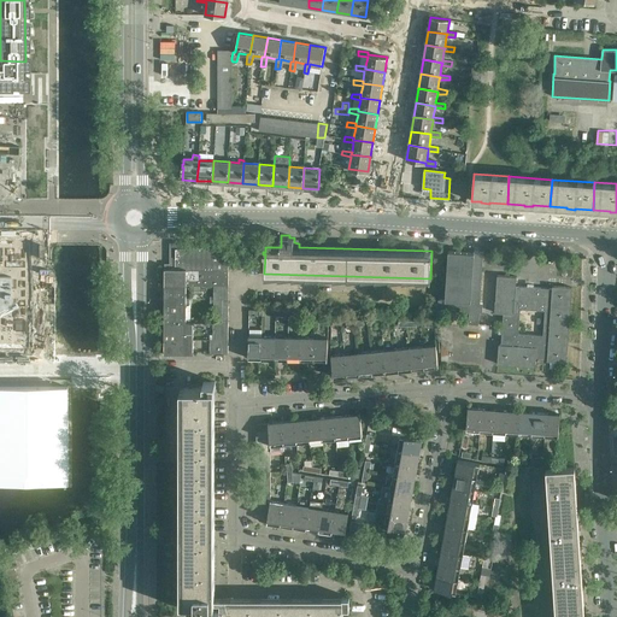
[(0,347),(25,348),(25,242),(0,241),(0,347)]
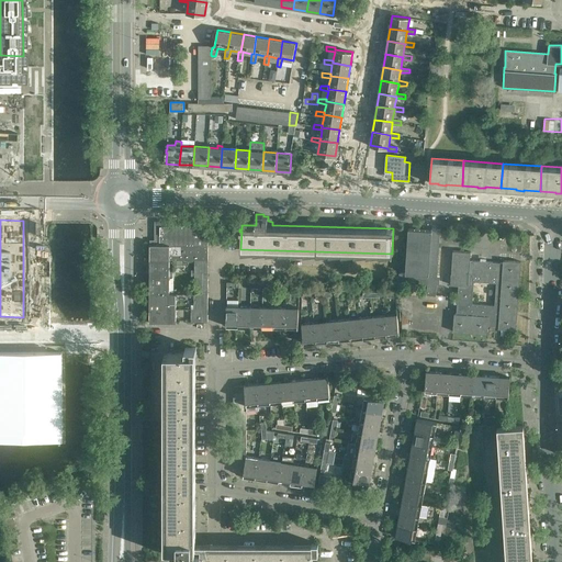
[(159,239),(150,239),(150,259),(169,259),(194,259),(209,260),(209,245),(209,237),(209,225),(175,225),(159,225),(159,239)]
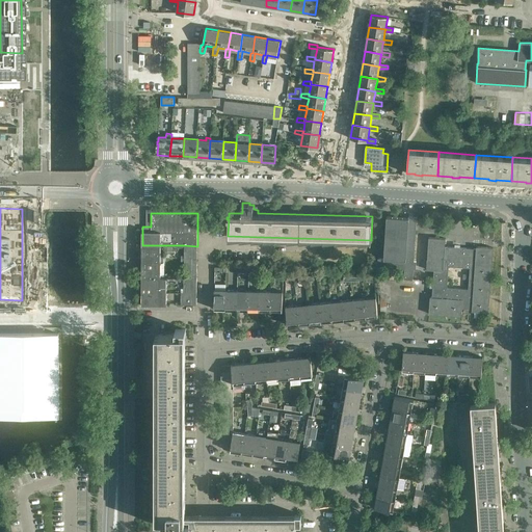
[(408,218),(387,216),(383,259),(377,258),(377,267),(404,268),(404,278),(413,278),(414,268),(416,269),(417,261),(414,261),(417,216),(408,216),(408,218)]
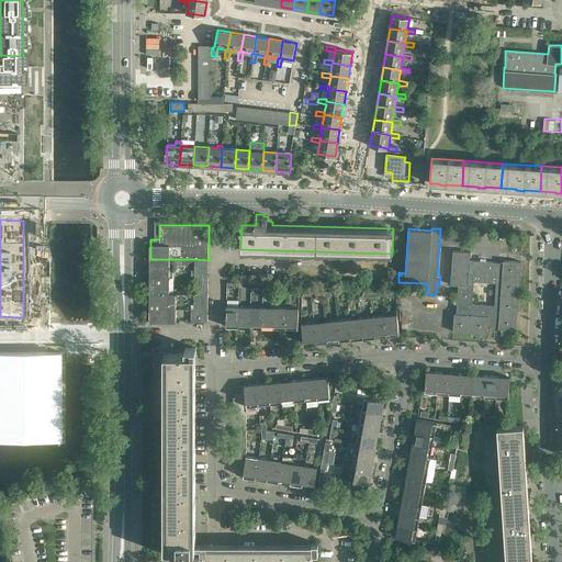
[(503,262),(470,260),(471,251),(452,250),(450,284),(459,285),(457,313),(454,313),(453,332),(487,334),(489,325),(498,326),(498,328),(516,329),(521,261),(503,260),(503,262)]
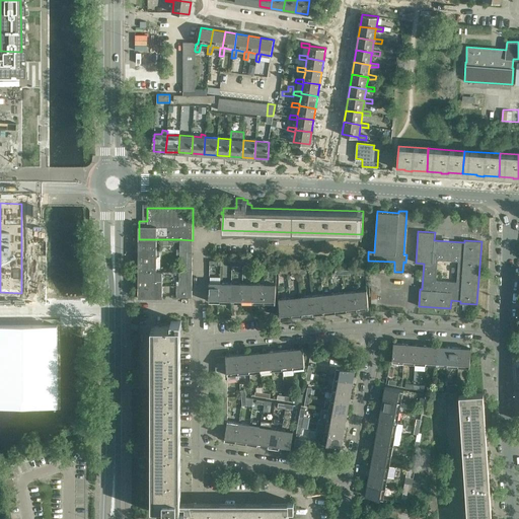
[(138,271),(156,271),(156,255),(156,249),(156,239),(139,239),(138,271)]
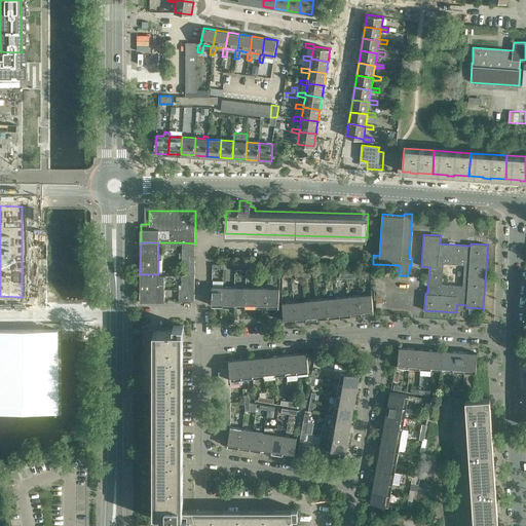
[(195,243),(182,242),(182,253),(182,258),(194,258),(195,243)]
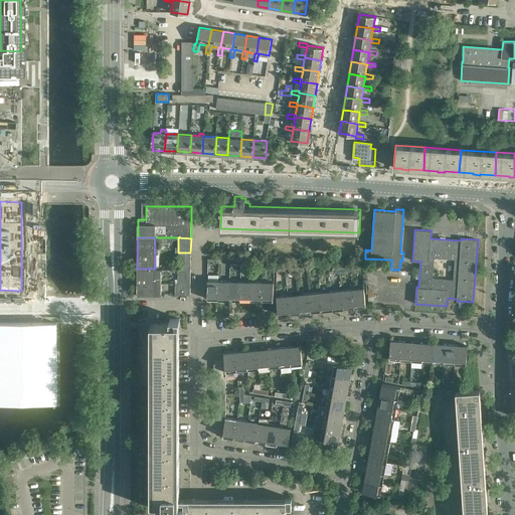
[(190,252),(178,252),(178,269),(190,269),(190,252)]
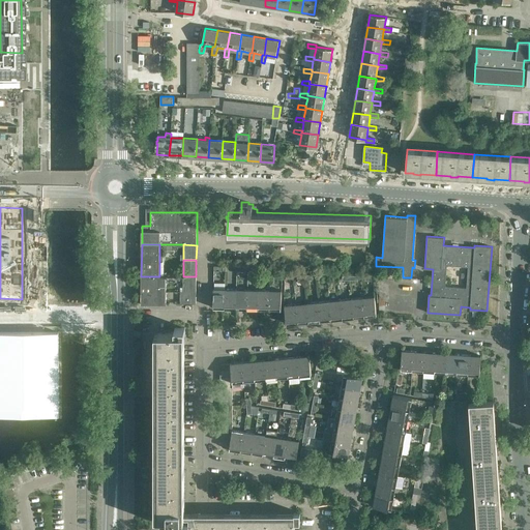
[(167,303),(167,285),(167,276),(159,276),(141,276),(141,303),(159,303),(167,303)]
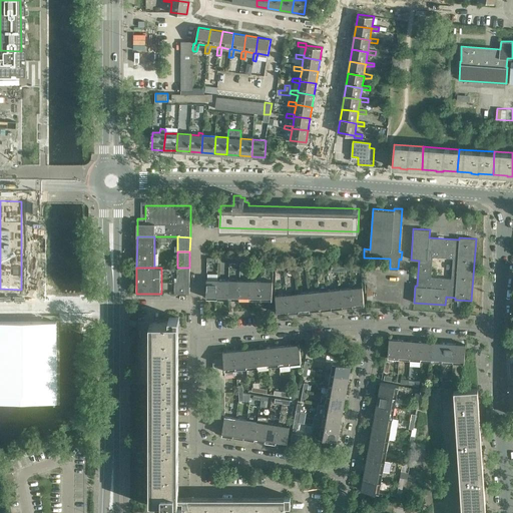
[(177,276),(174,276),(174,294),(189,294),(189,268),(177,268),(177,276)]
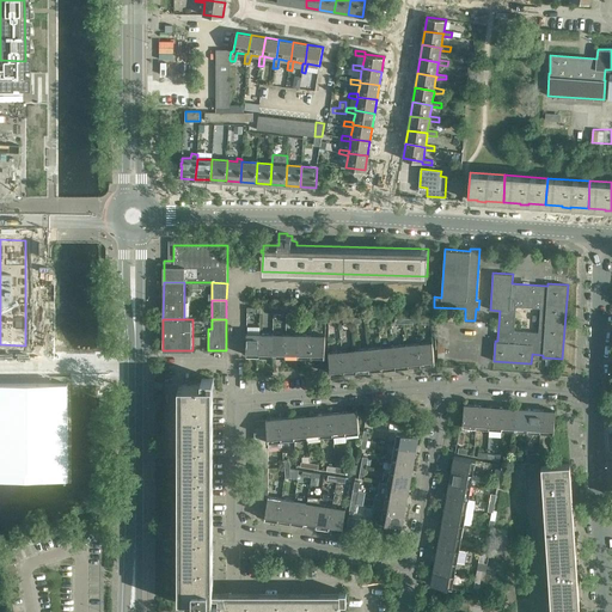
[(261,334),(246,332),(246,355),(259,355),(261,334)]
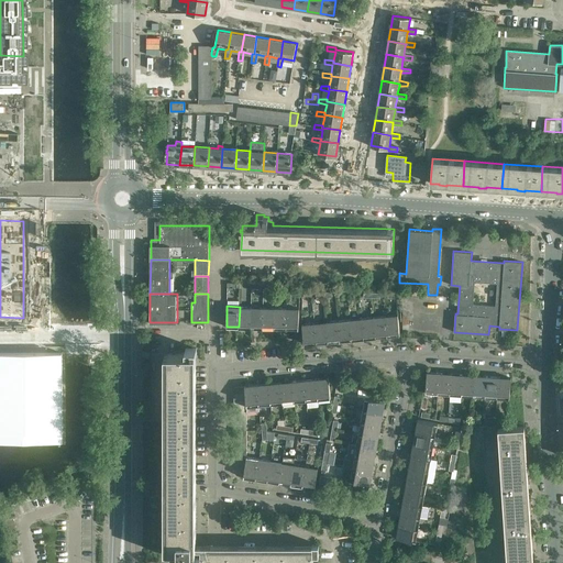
[(239,327),(251,327),(251,307),(240,307),(239,327)]
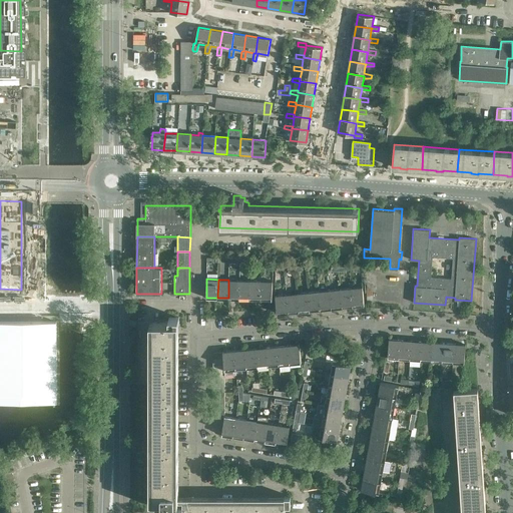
[(239,299),(239,280),(228,280),(228,298),(239,299)]
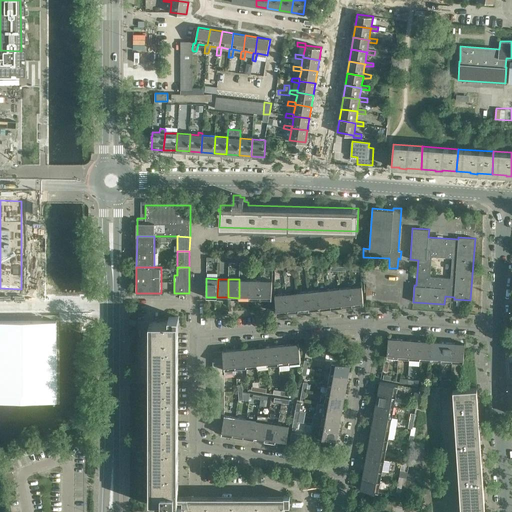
[(250,298),(250,279),(239,279),(239,298),(250,298)]
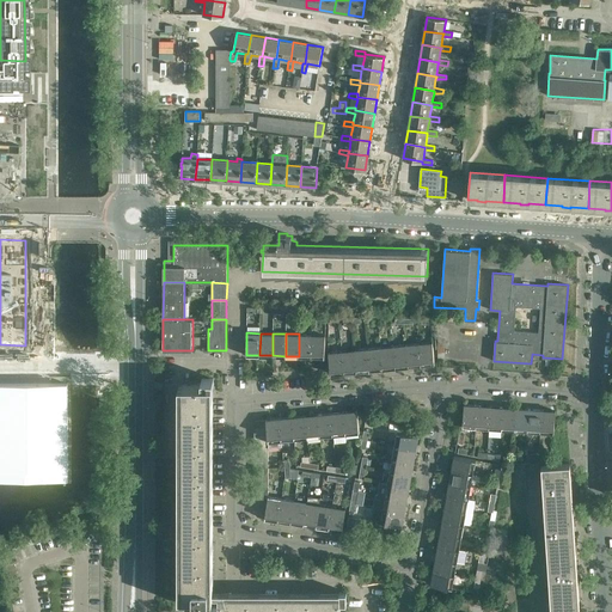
[(299,334),(299,356),(311,356),(312,335),(299,334)]
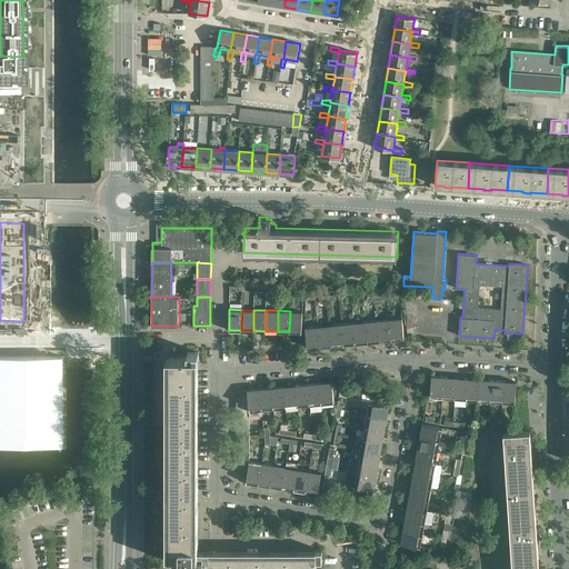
[(290,311),(289,331),(302,332),(302,311),(290,311)]
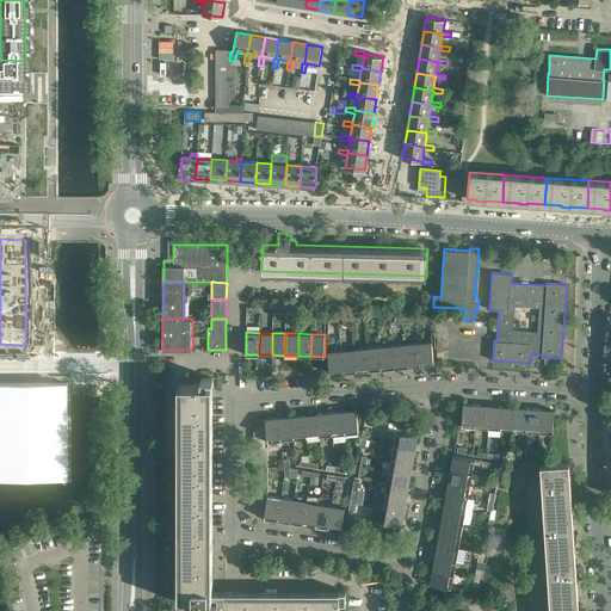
[(419,343),(421,364),(434,363),(432,341),(419,343)]
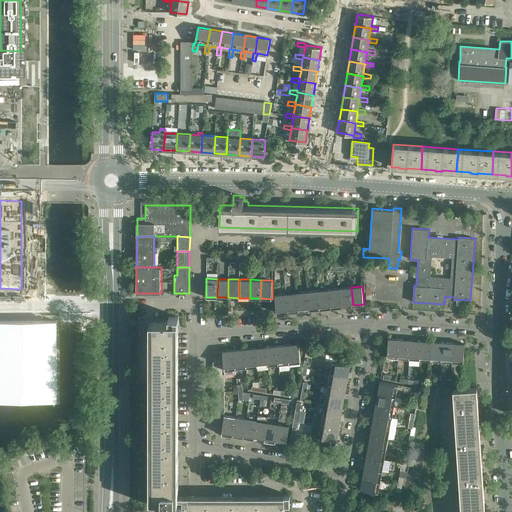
[(342,306),(353,305),(351,287),(340,288),(342,306)]
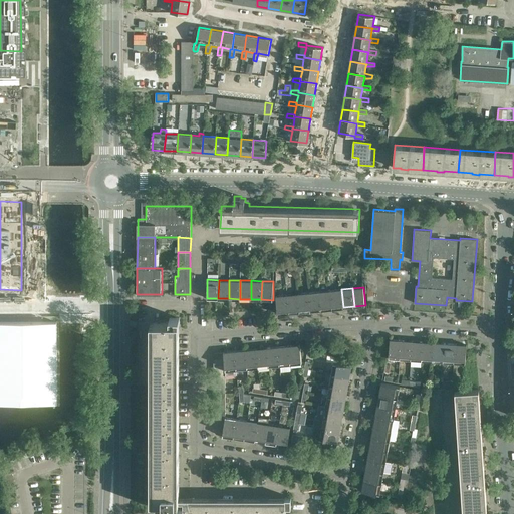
[(341,289),(330,290),(332,308),(343,307),(341,289)]
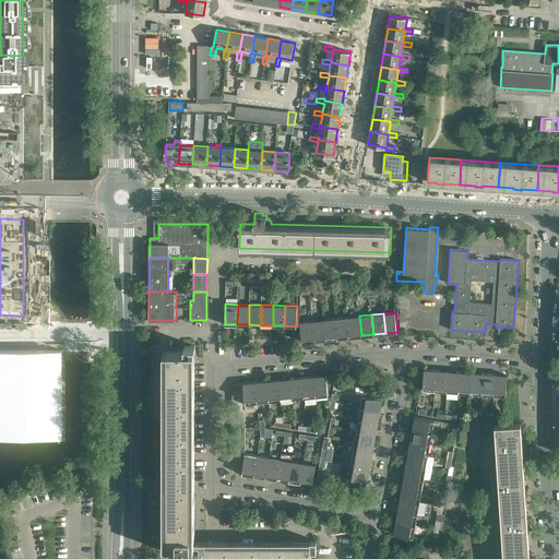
[(361,335),(359,316),(348,317),(349,336),(361,335)]
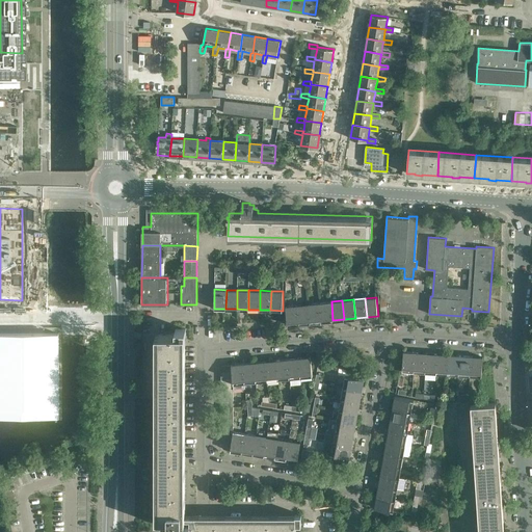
[(331,301),(320,302),(322,322),(333,320),(331,301)]
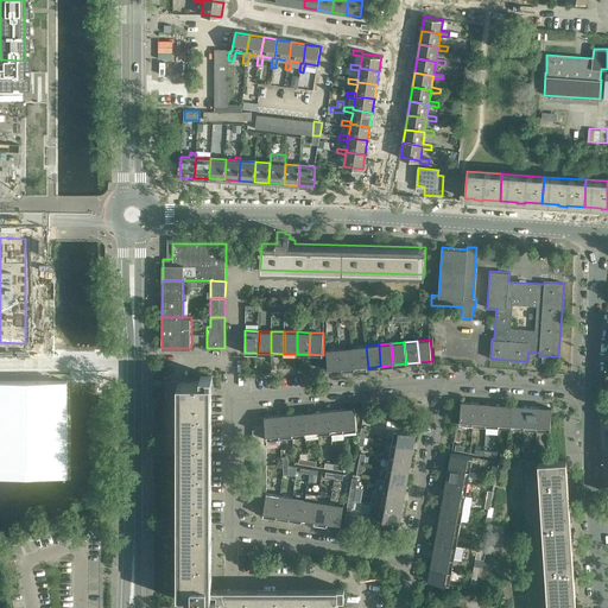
[(366,346),(353,347),(355,369),(368,368),(366,346)]
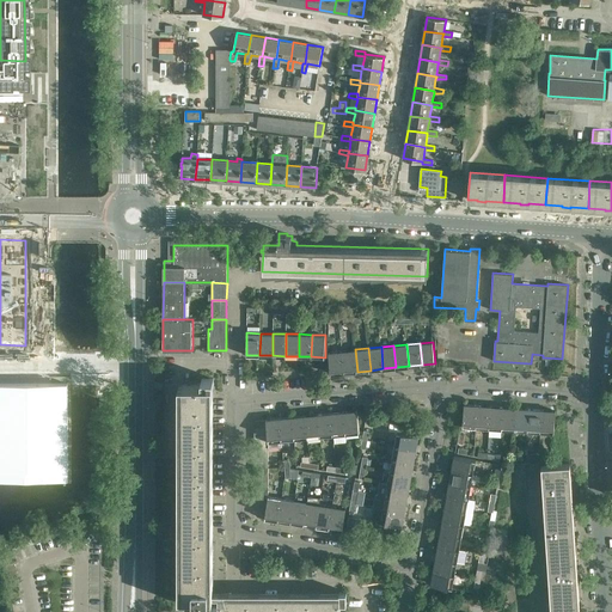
[(355,349),(342,350),(344,373),(357,372),(355,349)]
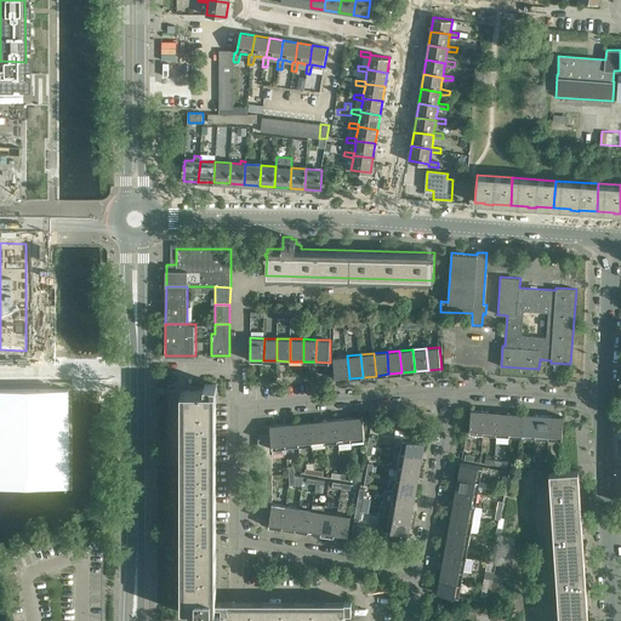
[(334,358),(336,380),(349,379),(347,355),(334,358)]
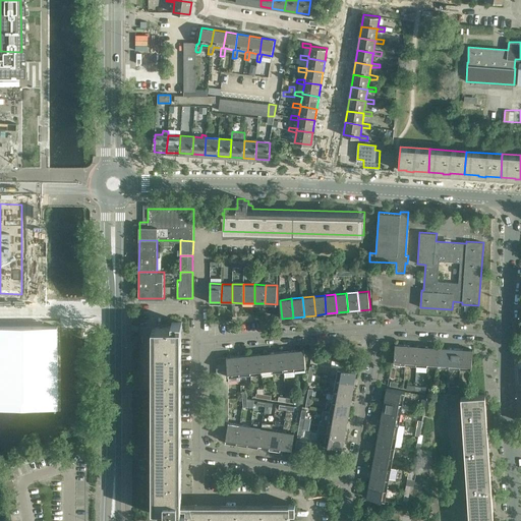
[(168,328),(153,327),(153,391),(153,508),(165,508),(165,518),(171,518),(171,520),(169,520),(179,520),(178,520),(178,518),(186,518),(185,520),(289,520),(290,514),(295,514),(295,504),(289,504),(237,505),(181,504),(181,328),(182,328),(182,322),(172,322),(172,327),(168,328)]
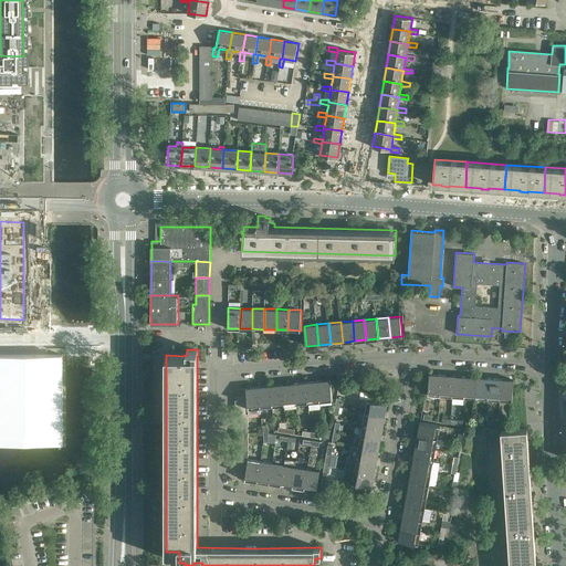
[(63,355),(0,354),(0,443),(63,444),(63,355)]
